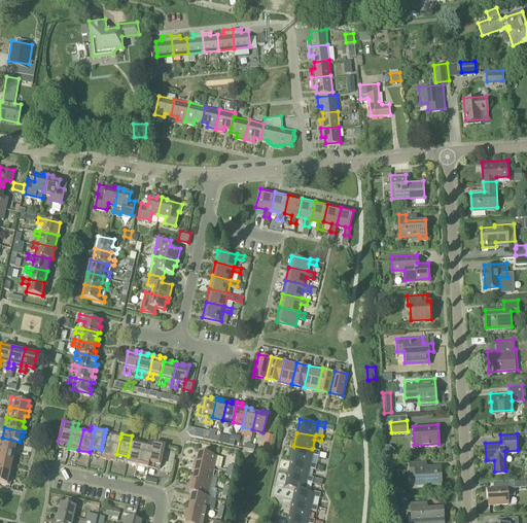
[(127,460),(138,463),(138,462),(142,442),(136,441),(137,437),(132,436),(128,456),(127,460)]
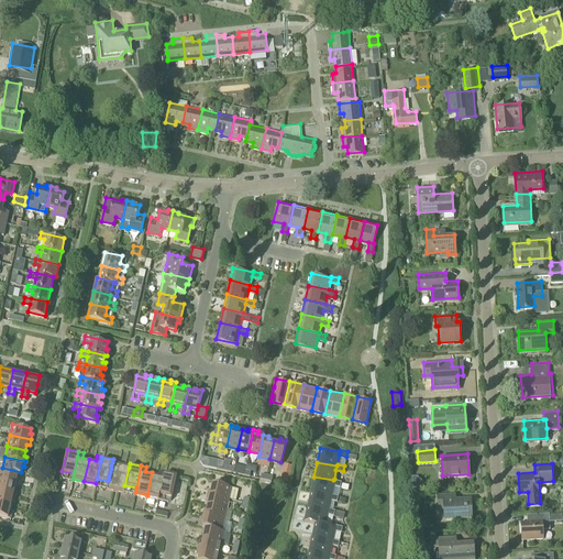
[(0,467),(0,479),(15,482),(17,477),(20,477),(21,472),(2,468),(0,467)]
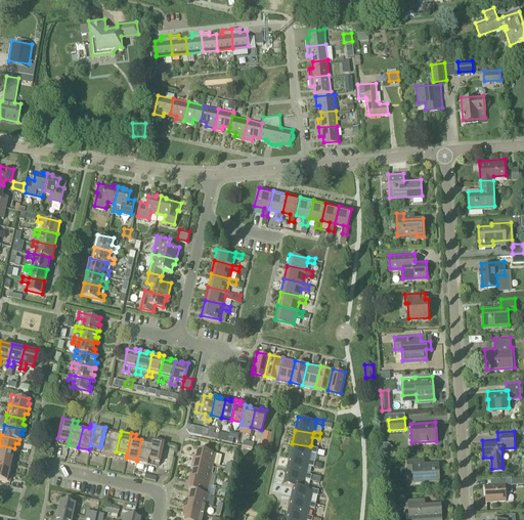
[(137,460),(137,461),(147,463),(148,459),(154,438),(148,436),(147,441),(141,439),(137,460)]
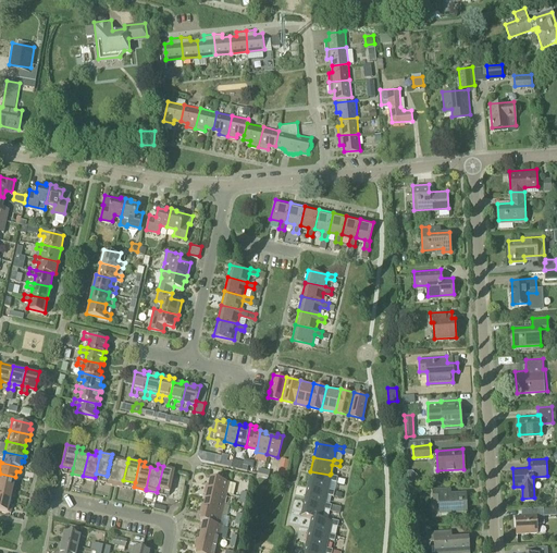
[(163,466),(158,488),(170,490),(174,468),(163,466)]
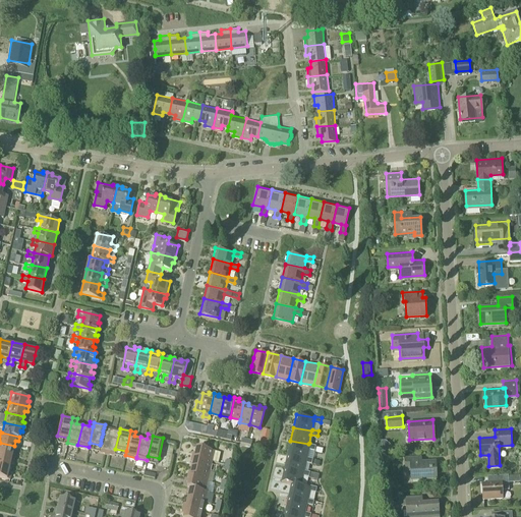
[(381,438),(382,449),(392,448),(391,443),(385,438),(381,438)]
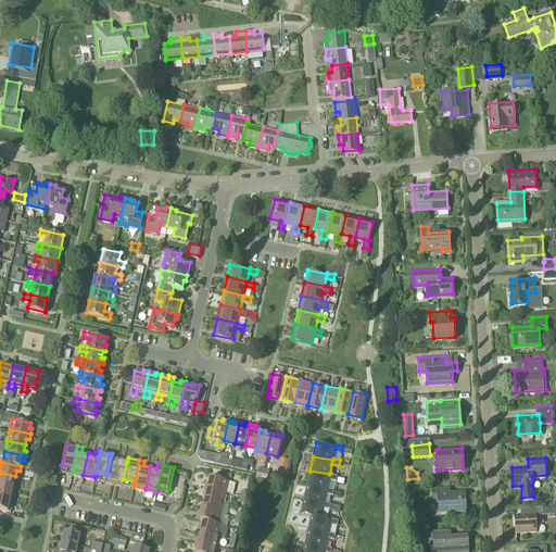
[(329,474),(310,471),(306,485),(327,488),(327,487),(329,478),(336,479),(337,474),(330,473),(329,474)]
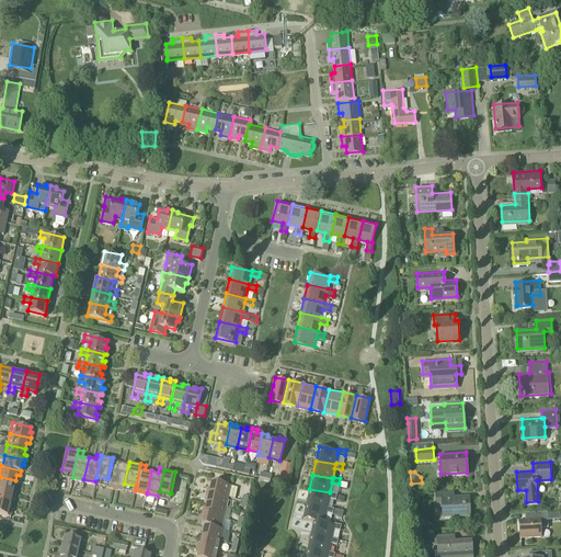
[(0,477),(0,488),(15,492),(16,487),(13,487),(15,480),(0,477)]
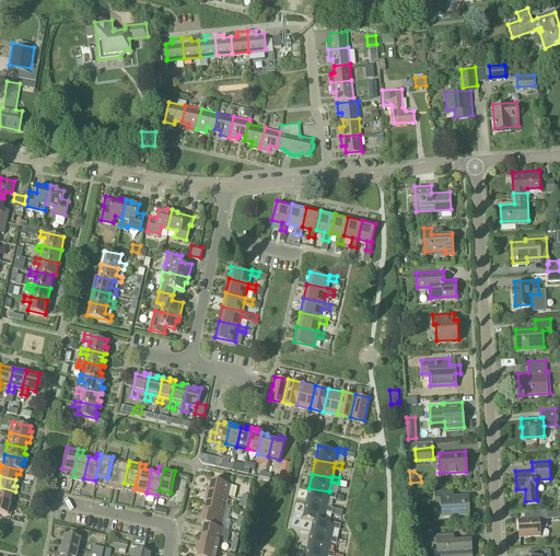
[(208,484),(207,488),(228,494),(230,482),(211,478),(210,485),(208,484)]
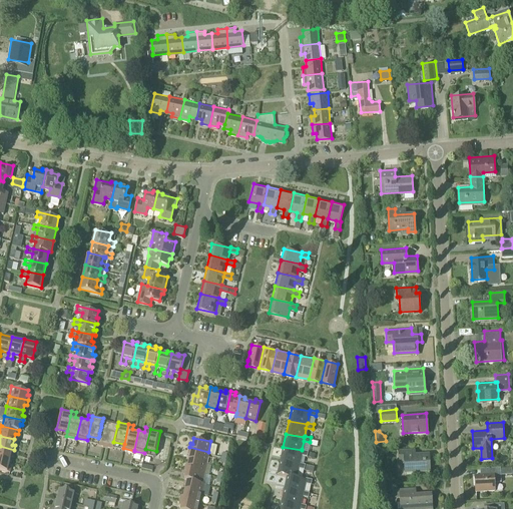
[(0,446),(0,456),(9,459),(10,454),(13,454),(14,450),(0,446)]
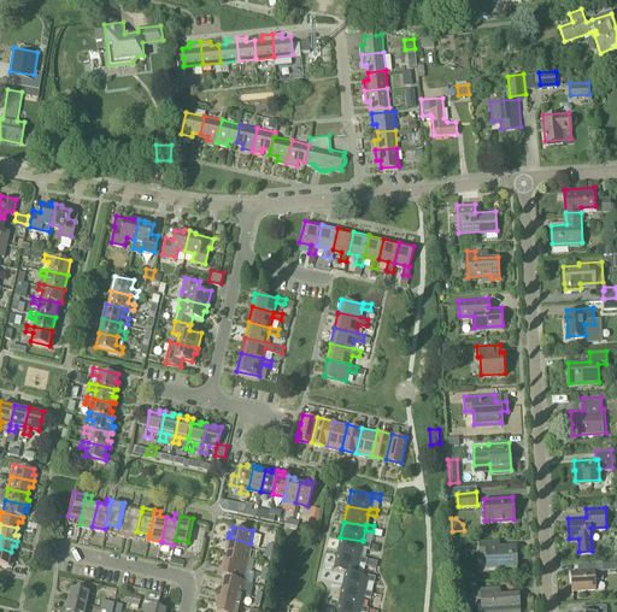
[(228,537),(225,545),(229,545),(228,551),(248,555),(251,543),(228,537)]
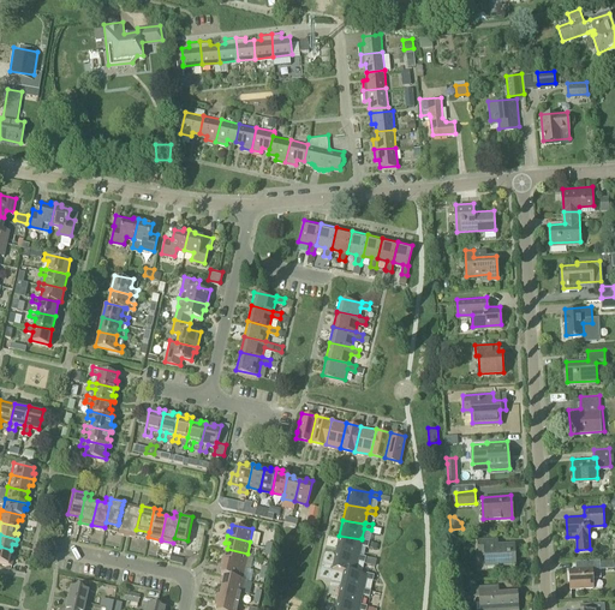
[(339,536),(336,551),(358,555),(358,554),(360,544),(368,545),(369,539),(362,538),(362,539),(339,536)]
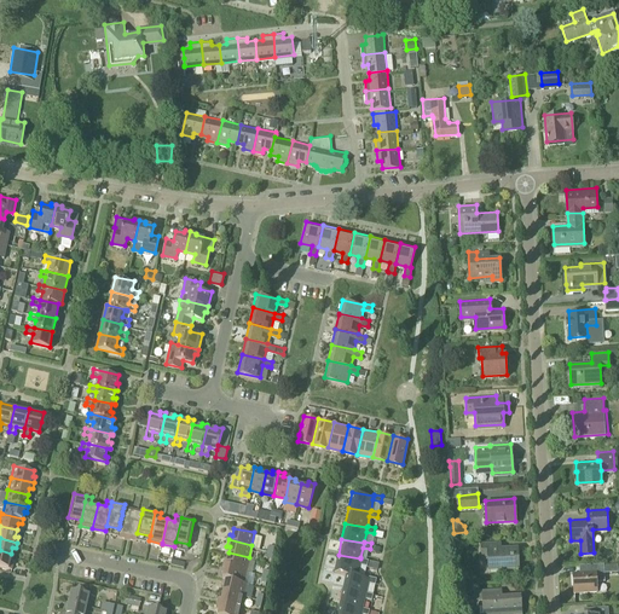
[(480,542),(481,552),(487,552),(489,569),(518,568),(516,546),(497,548),(496,540),(480,542)]
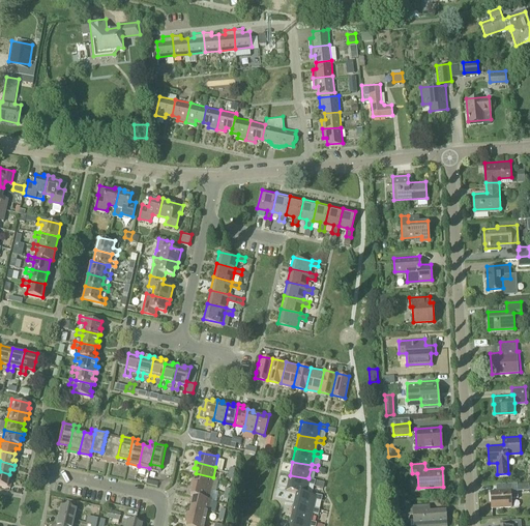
[(0,471),(0,483),(2,484),(10,486),(11,480),(8,479),(9,474),(0,471)]
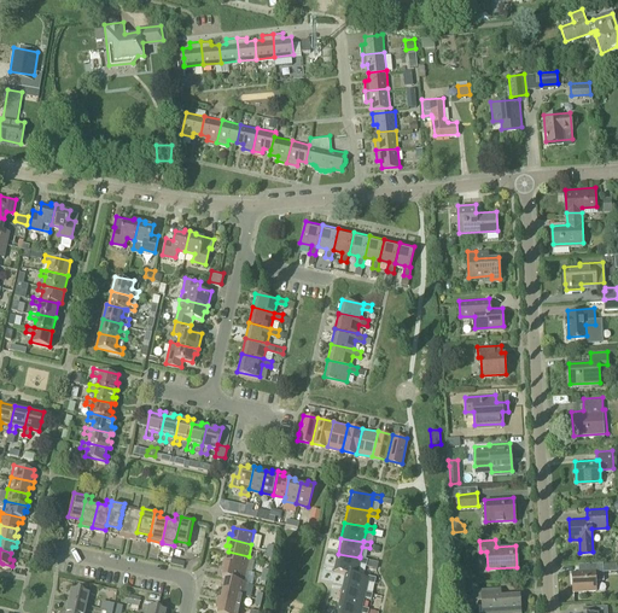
[(223,558),(222,562),(245,568),(249,556),(228,552),(226,559),(223,558)]
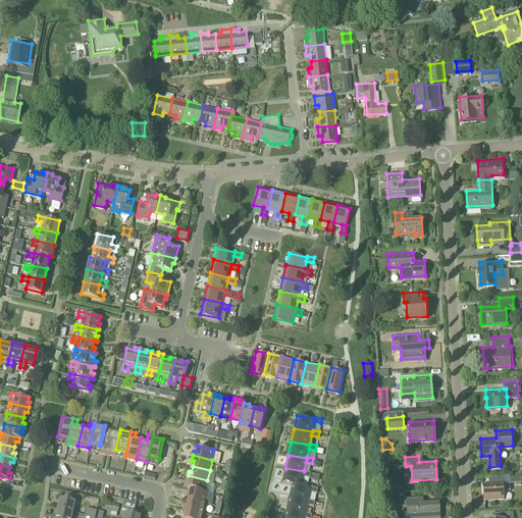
[(310,471),(304,470),(304,471),(285,468),(282,481),(292,483),(301,484),(303,475),(309,476),(310,471)]
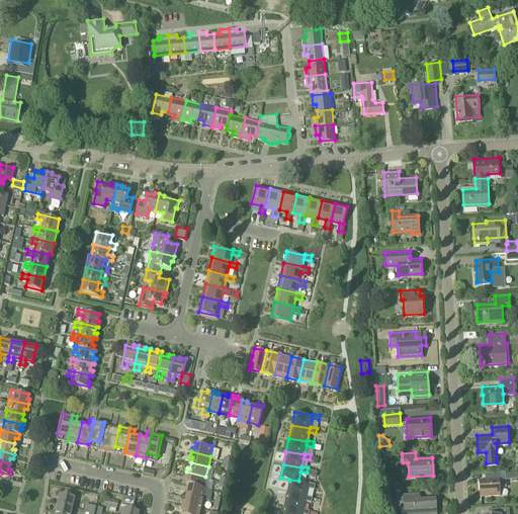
[(480,479),(480,494),(500,493),(499,485),(507,485),(506,470),(490,472),(490,477),(484,478),(484,479),(480,479)]
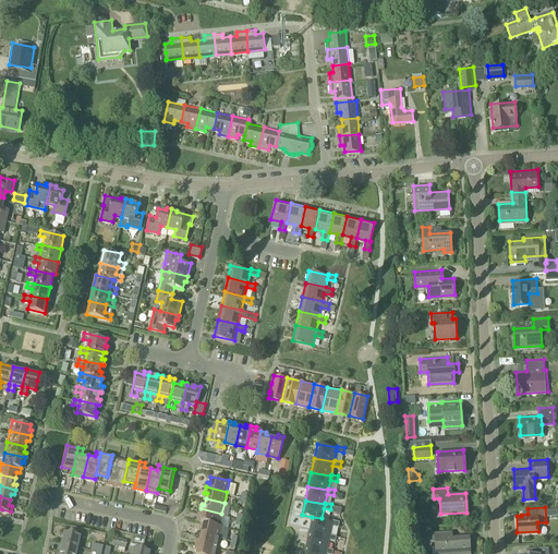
[(201,508),(199,515),(202,515),(201,520),(219,525),(221,514),(201,508)]
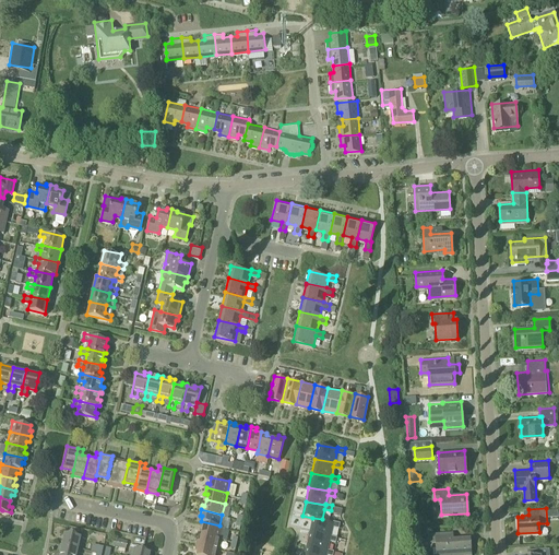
[(330,536),(331,534),(332,526),(339,527),(340,521),(331,520),(331,521),(322,519),(312,518),(309,532),(330,536)]
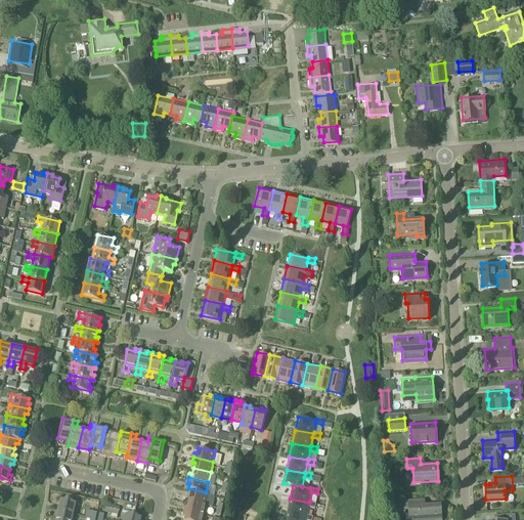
[(188,488),(187,493),(189,494),(188,499),(206,503),(209,492),(206,492),(188,488)]
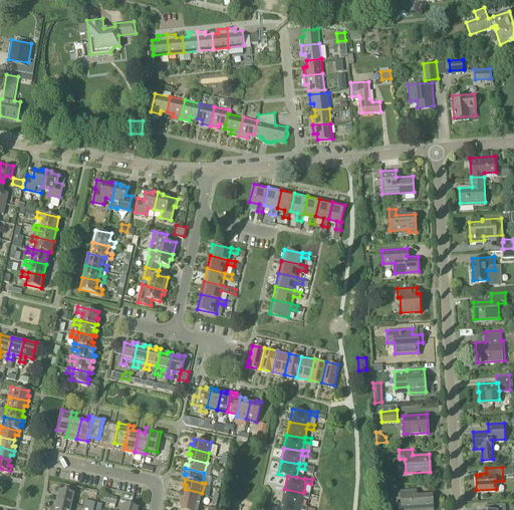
[(56,498),(72,501),(74,491),(58,487),(56,498)]
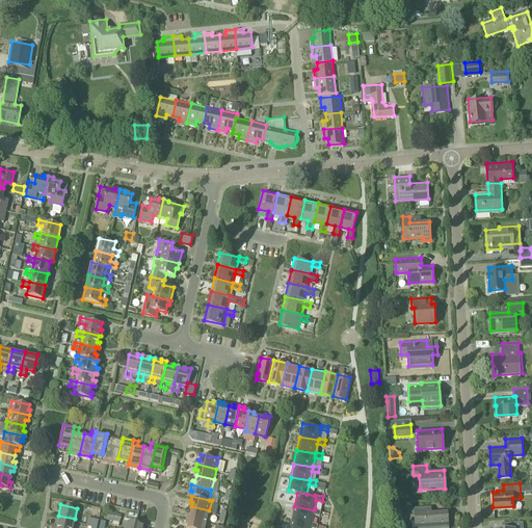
[(115,510),(124,512),(125,506),(116,504),(115,510)]
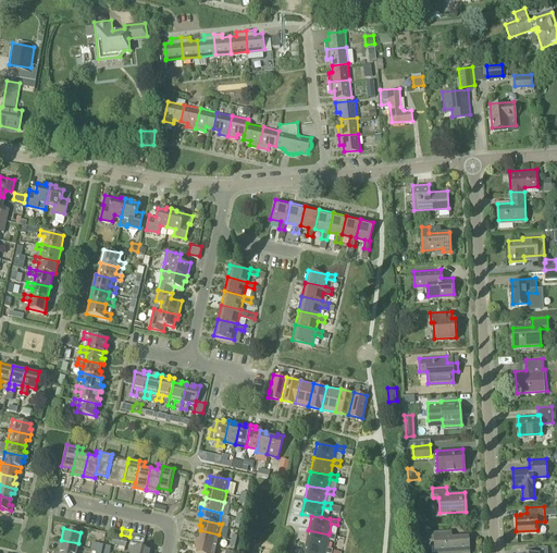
[(196,537),(195,541),(217,547),(219,535),(200,530),(199,537),(196,537)]
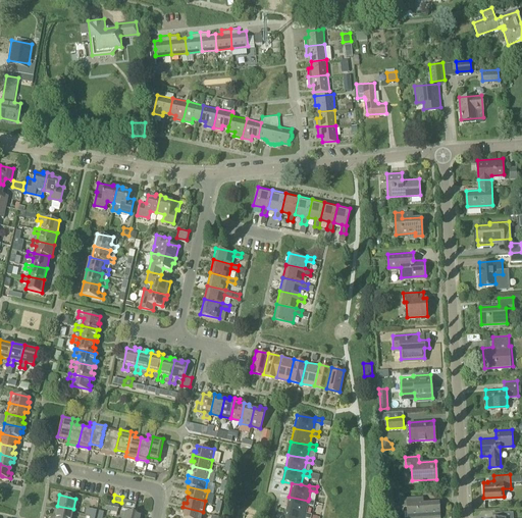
[(314,500),(309,499),(308,501),(289,497),(286,510),(305,514),(306,512),(308,504),(313,505),(314,500)]
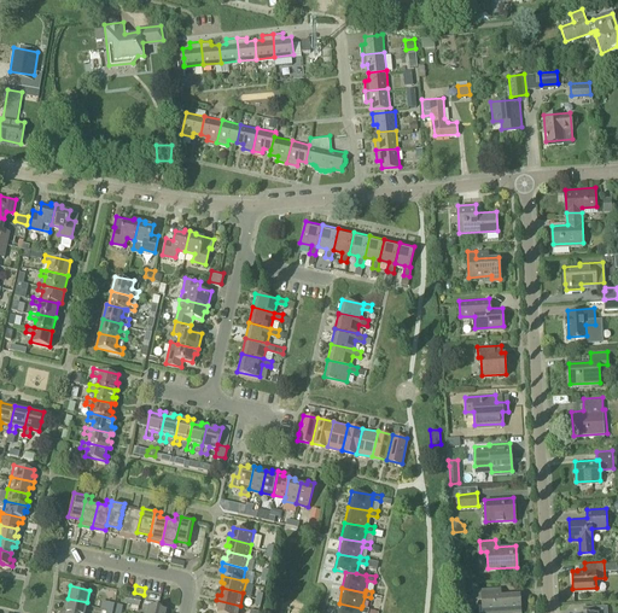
[(473,589),(473,596),(482,596),(483,612),(520,611),(519,594),(495,595),(494,588),(473,589)]
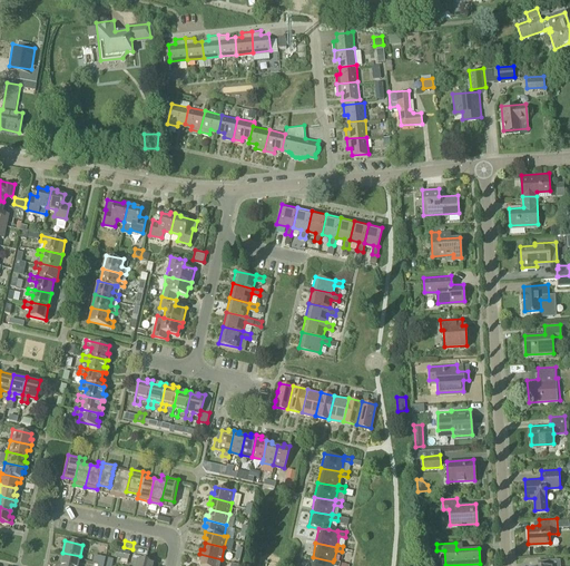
[(115,553),(128,556),(130,549),(117,546),(115,553)]
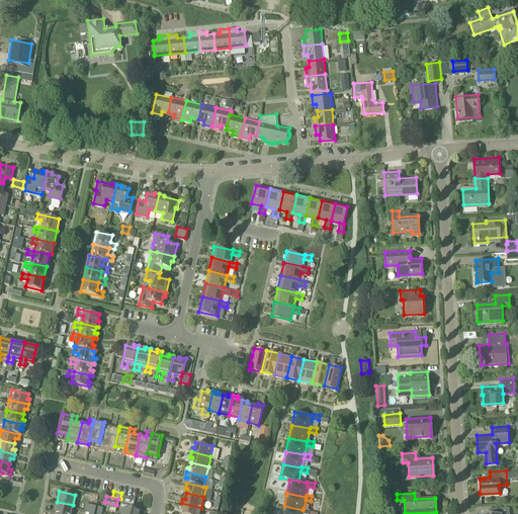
[(57,502),(55,512),(61,513),(71,513),(73,505),(57,502)]
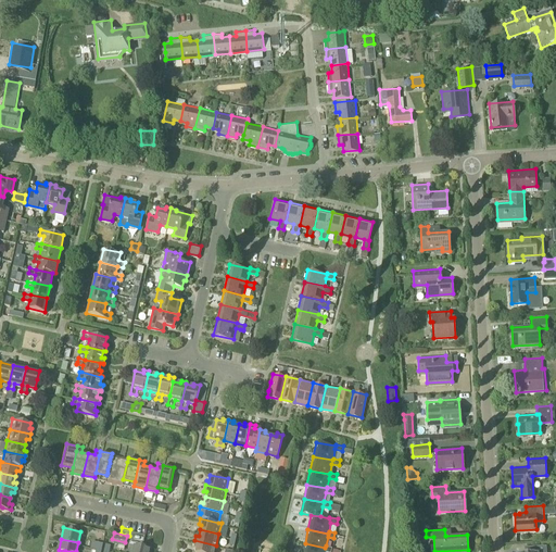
[(194,540),(193,546),(197,547),(194,551),(214,551),(216,546),(194,540)]
